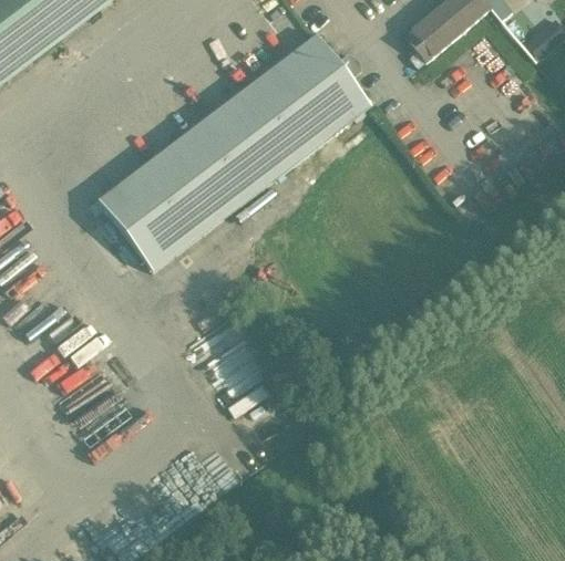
[(0,0),(0,86),(112,0),(0,0)]
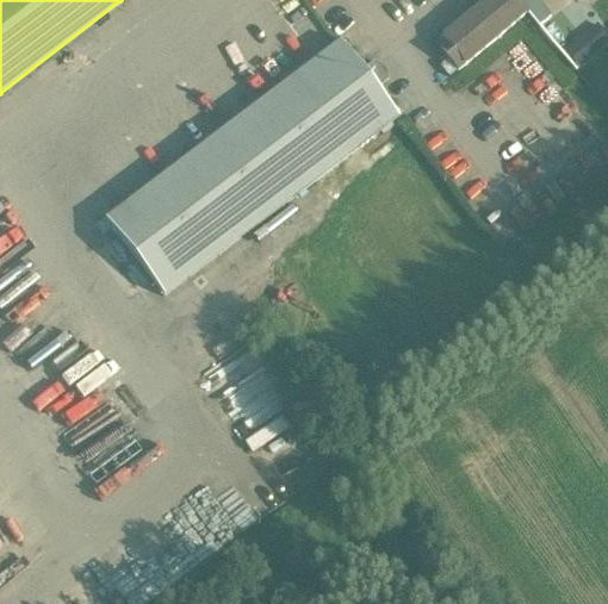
[(484,0),(439,39),(460,64),(529,7),(523,0),(484,0)]
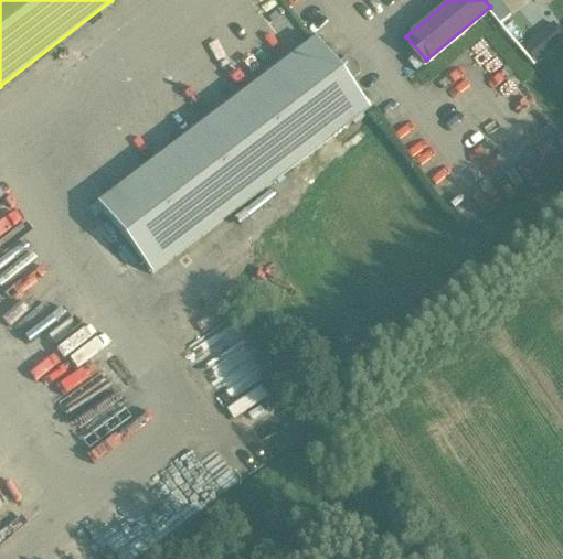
[(485,0),(490,7),(501,20),(512,11),(502,0),(485,0)]
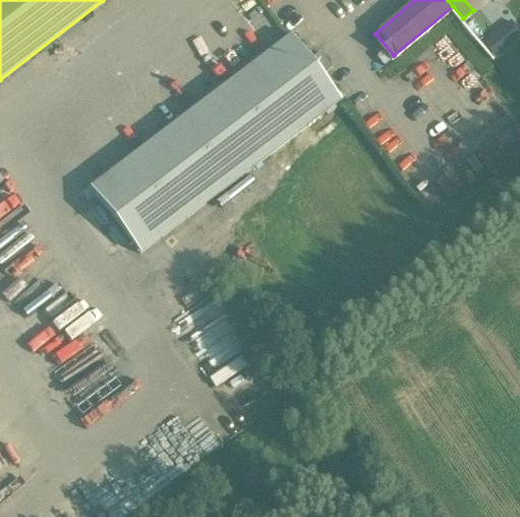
[(519,28),(512,18),(484,41),(496,53),(519,34),(519,28)]
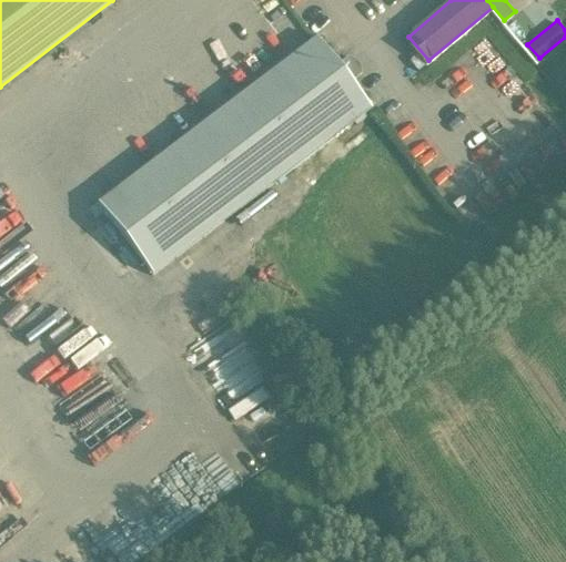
[(320,34),(100,200),(154,271),(289,169),(372,106),(374,105),(353,78),(363,70),(351,53),(341,61),(320,34)]
